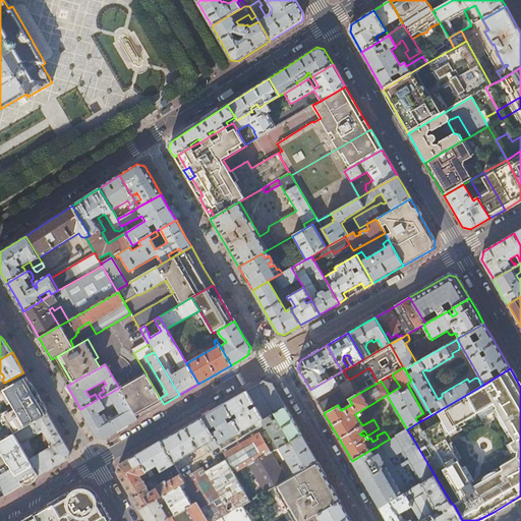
[(137,419),(164,404),(161,399),(160,398),(147,375),(121,391),(137,419)]
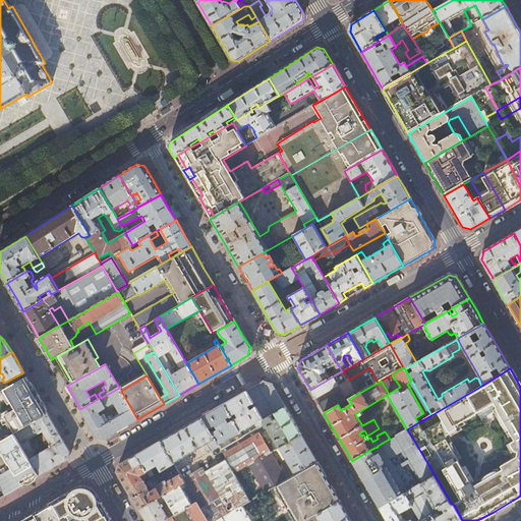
[(26,377),(0,392),(0,414),(8,410),(20,430),(48,414),(39,399),(26,377)]
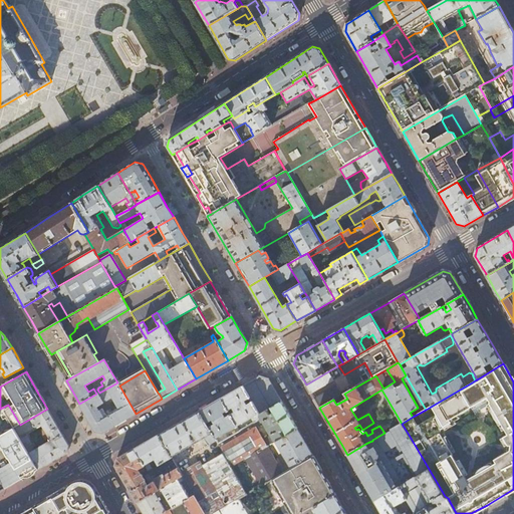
[(306,384),(311,394),(333,380),(328,371),(306,384)]
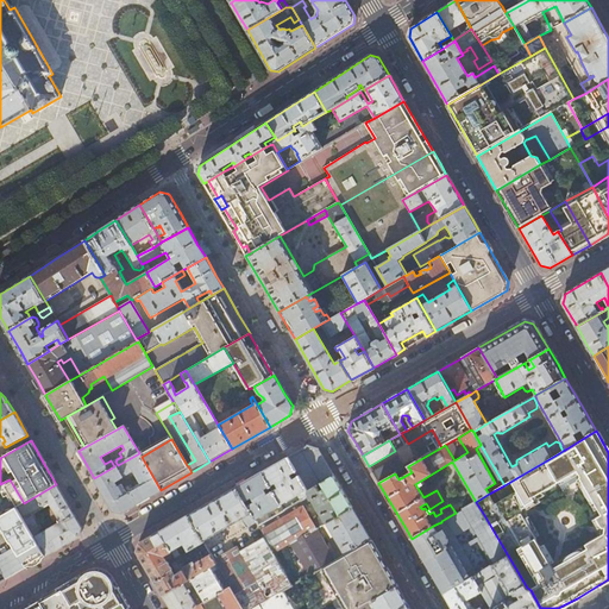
[(308,491),(334,476),(319,450),(307,446),(299,451),(288,457),(307,490),(308,491)]
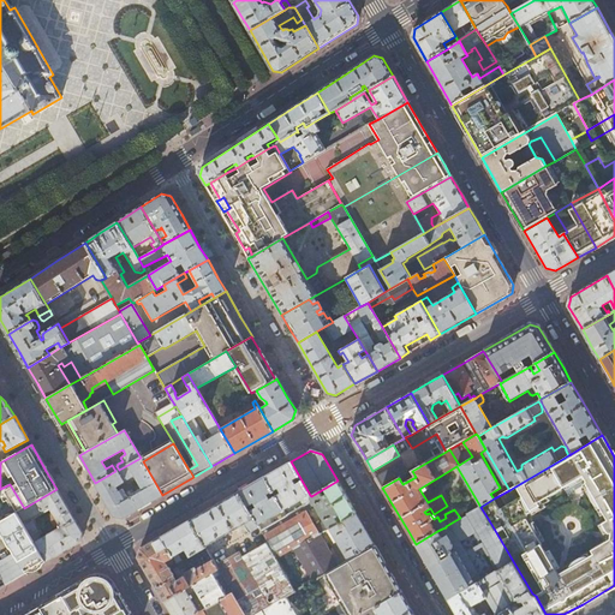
[(119,470),(115,471),(95,483),(113,515),(123,518),(162,495),(143,461),(141,458),(119,470)]
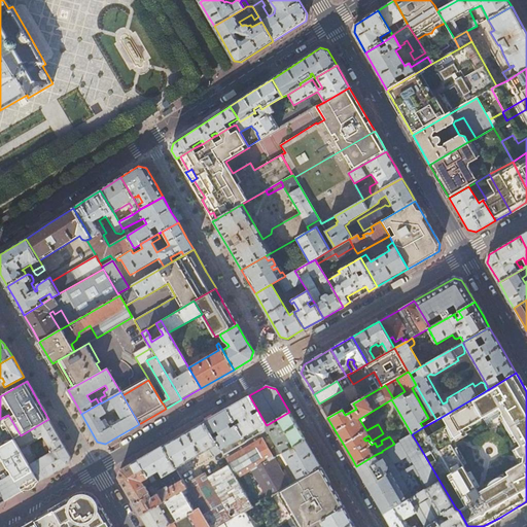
[(266,424),(249,395),(237,402),(226,409),(243,437),(266,424)]
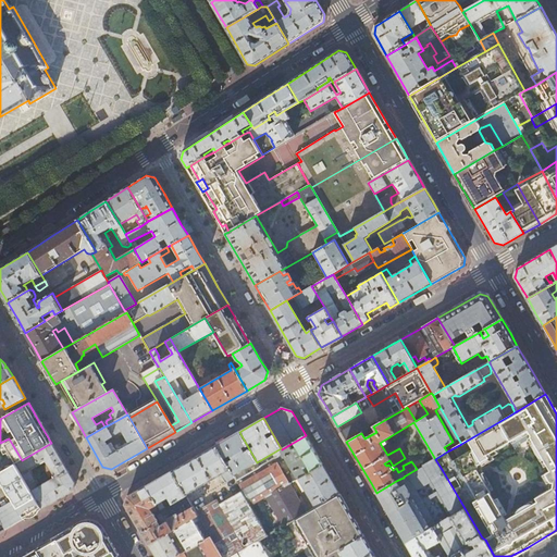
[(344,438),(346,442),(361,433),(371,428),(366,418),(341,432),(344,438)]
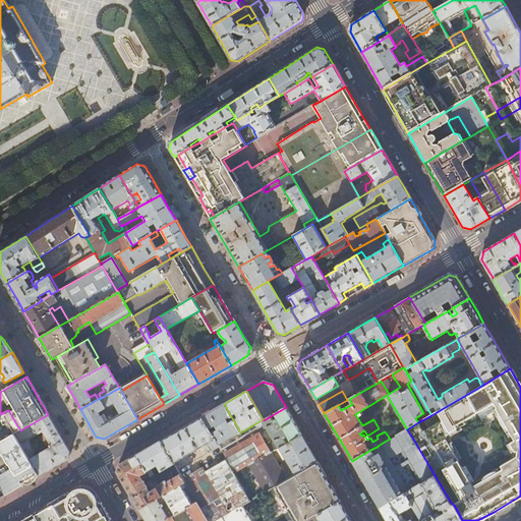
[(221,444),(240,432),(224,404),(214,409),(203,416),(220,446),(222,450),(224,448),(221,444)]
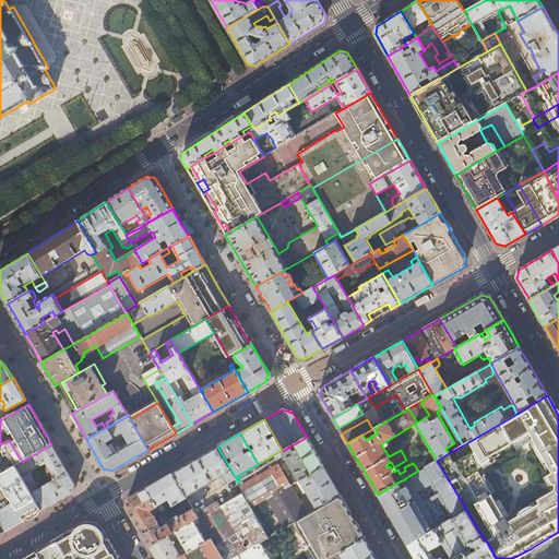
[(268,499),(290,486),(300,480),(324,466),(317,454),(307,437),(283,451),(278,459),(261,468),(240,480),(238,483),(252,508),(268,499)]
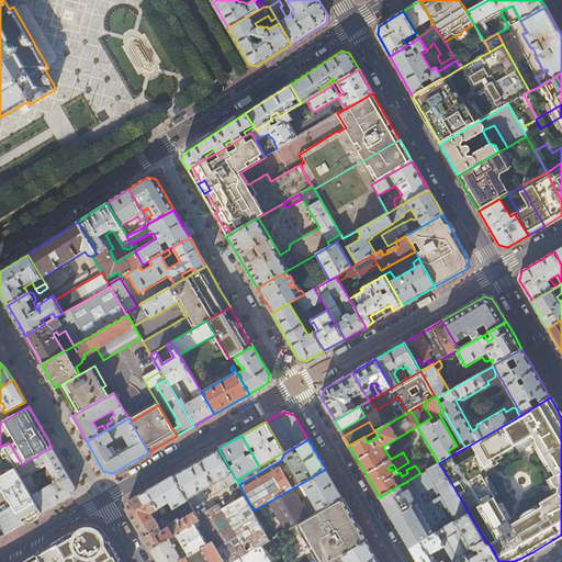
[(76,486),(52,447),(22,464),(17,468),(21,476),(45,462),(49,470),(47,471),(55,483),(43,490),(42,487),(40,490),(41,492),(37,493),(36,491),(37,487),(30,475),(23,479),(44,513),(74,495),(76,486)]
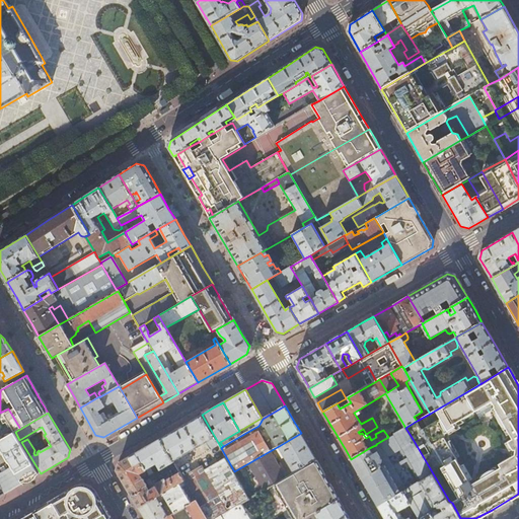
[(219,444),(202,415),(180,427),(160,439),(172,461),(205,442),(210,450),(219,444)]
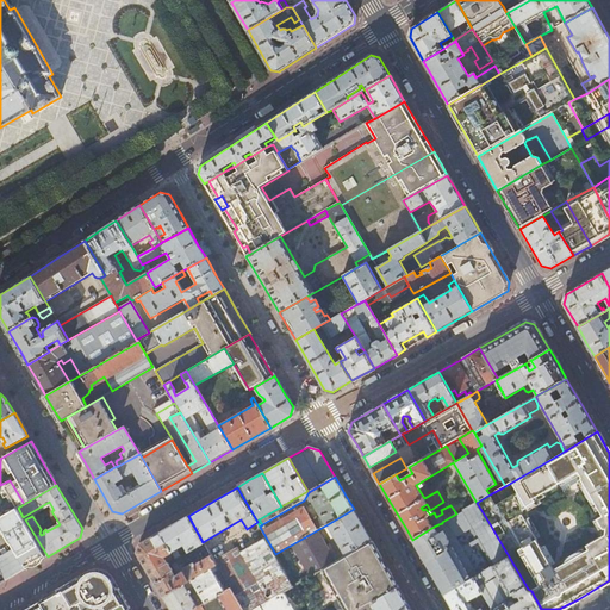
[(509,556),(497,536),(485,516),(477,503),(464,510),(496,565),(509,556)]
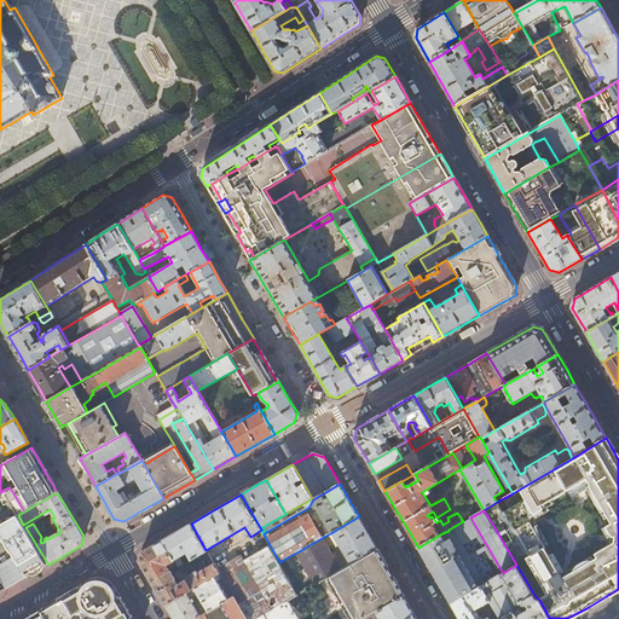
[(0,533),(27,578),(48,565),(25,527),(23,525),(18,515),(0,525),(0,533)]
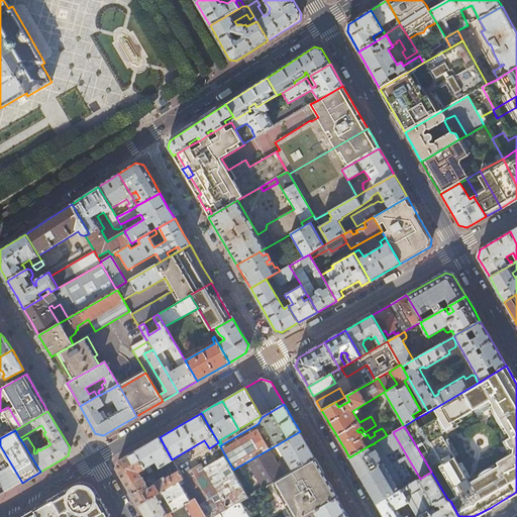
[(309,446),(300,431),(278,444),(293,472),(315,458),(309,446)]
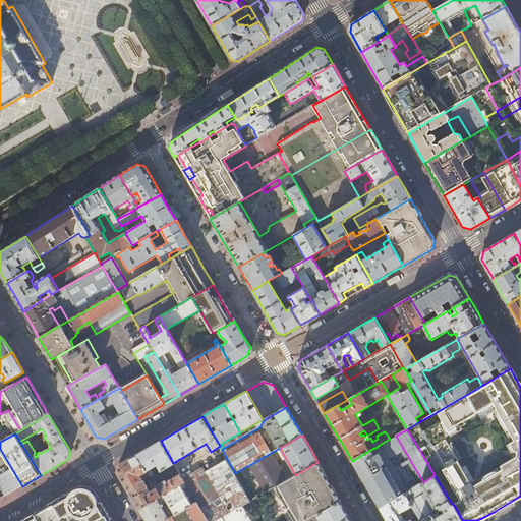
[(378,446),(405,493),(408,491),(383,448),(395,441),(420,484),(423,482),(396,436),(390,439),(383,443),(378,446)]
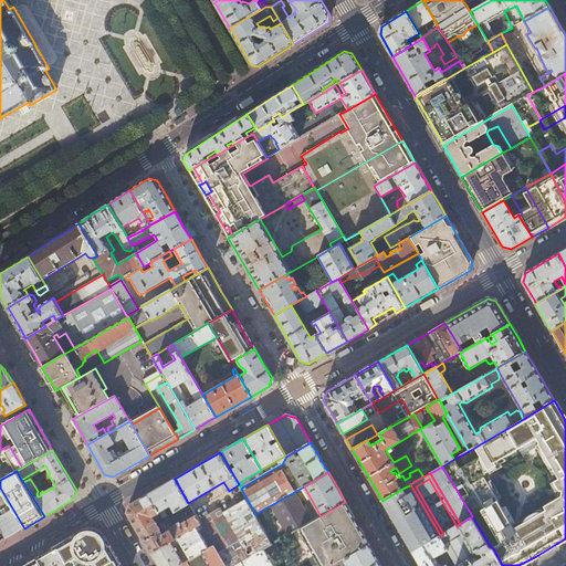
[(189,503),(188,503),(175,479),(161,486),(148,494),(158,512),(164,521),(166,525),(170,523),(164,511),(163,510),(170,505),(175,512),(189,503)]
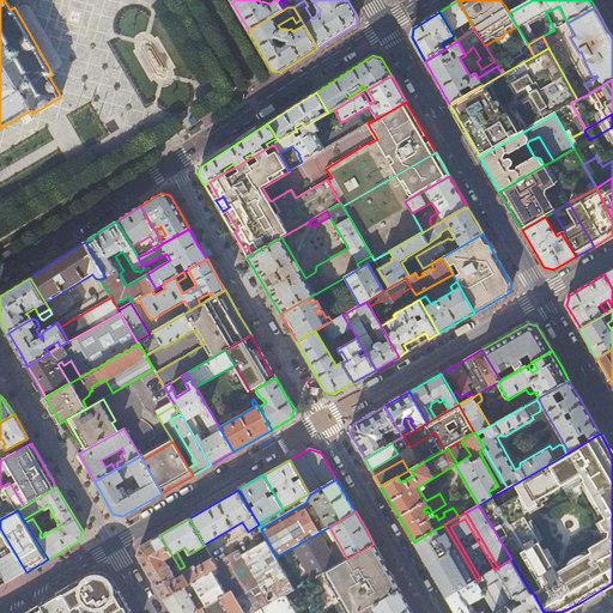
[(432,572),(447,598),(477,581),(477,580),(444,525),(444,526),(441,527),(436,529),(414,542),(432,572)]
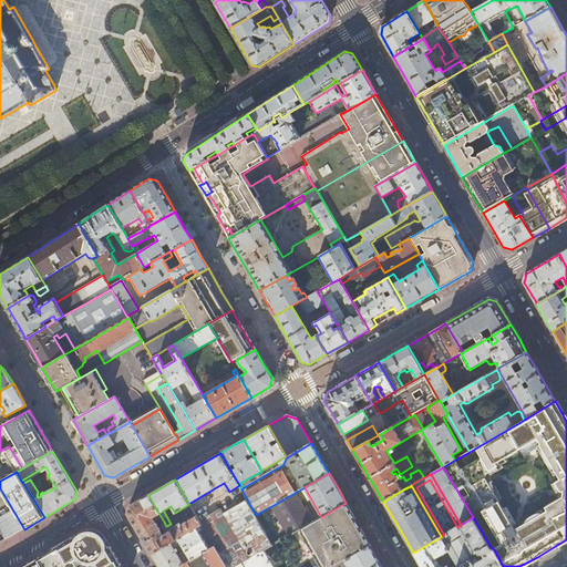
[(0,543),(8,538),(24,529),(0,488),(0,543)]
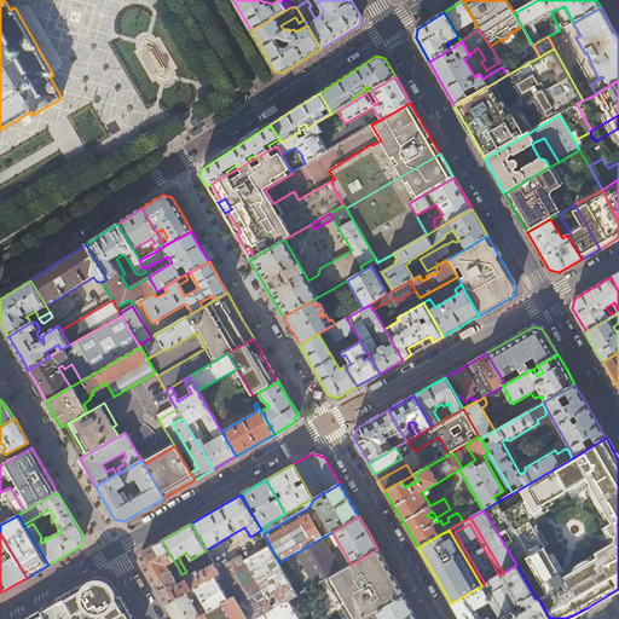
[(322,538),(296,553),(314,585),(329,577),(341,571),(322,538)]
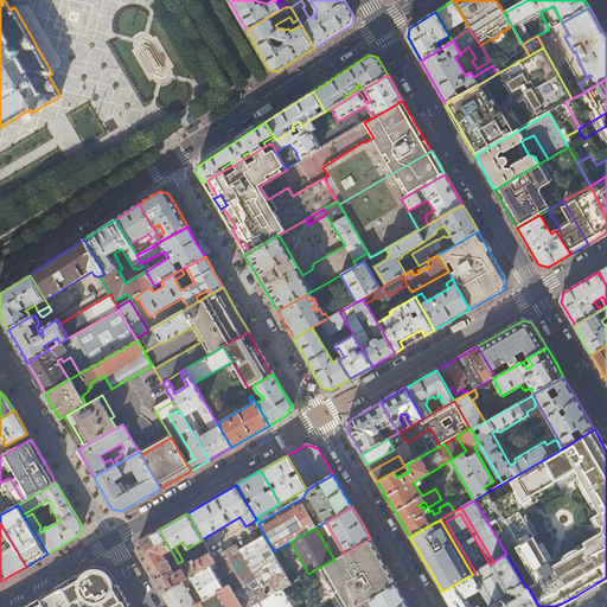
[(170,549),(159,530),(139,542),(136,550),(151,575),(161,593),(187,579),(180,567),(178,563),(176,558),(171,561),(173,566),(176,570),(173,573),(170,567),(171,566),(166,558),(165,557),(163,553),(170,549)]
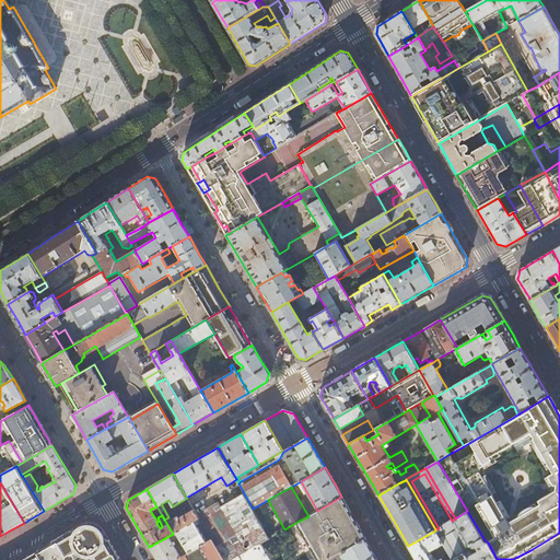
[(260,544),(268,539),(243,496),(220,509),(217,503),(197,515),(199,518),(211,539),(222,559),(231,559),(237,557),(260,544)]
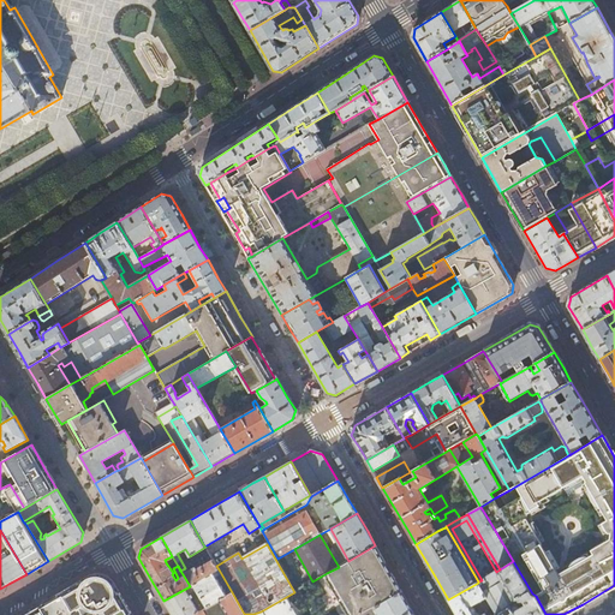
[(327,573),(350,614),(360,614),(402,591),(390,571),(375,545),(348,561),(339,567),(327,573)]
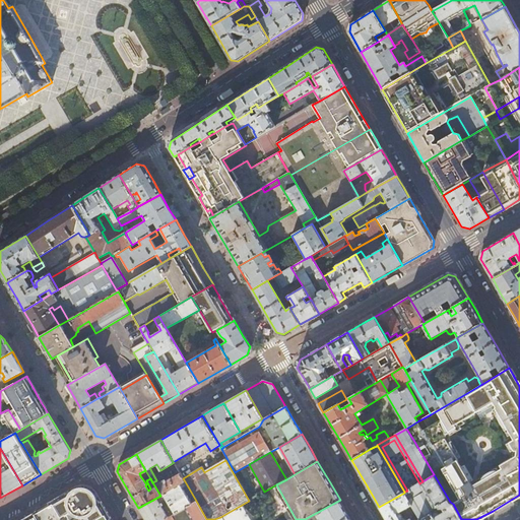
[(185,481),(183,478),(180,473),(166,481),(165,479),(154,485),(160,496),(180,483),(185,481)]
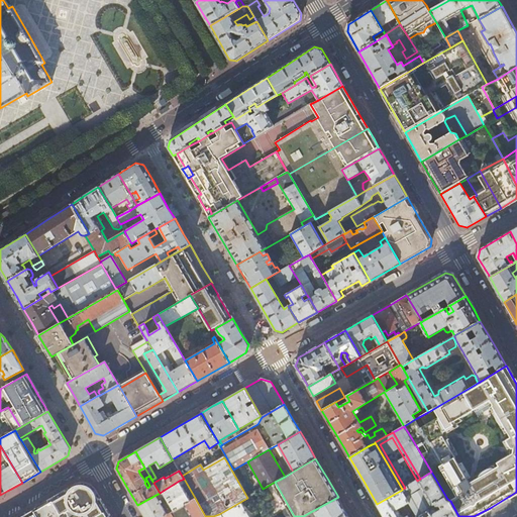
[(417,516),(458,516),(450,501),(447,499),(431,472),(420,479),(417,481),(405,488),(402,489),(402,490),(409,502),(412,507),(414,511),(417,516)]
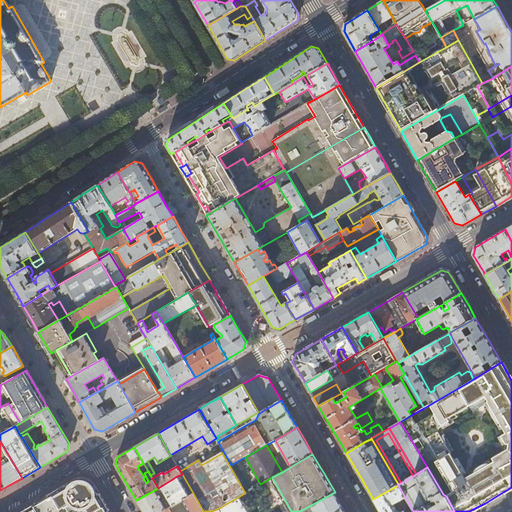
[(172,506),(189,496),(177,476),(158,488),(136,500),(142,511),(160,511),(169,508),(167,504),(163,507),(156,494),(160,492),(162,489),(172,506)]
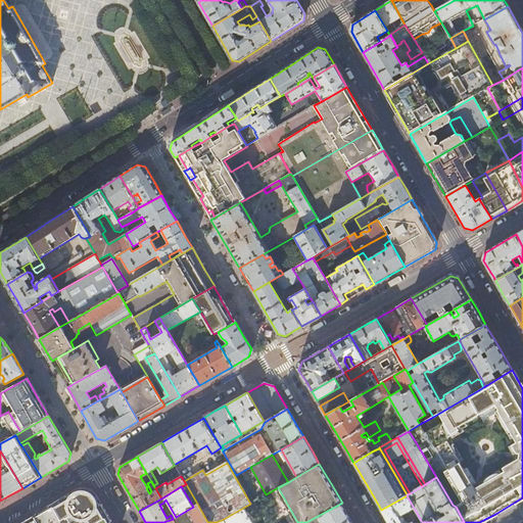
[(110,522),(108,519),(99,502),(91,489),(84,487),(59,502),(72,522),(110,522)]
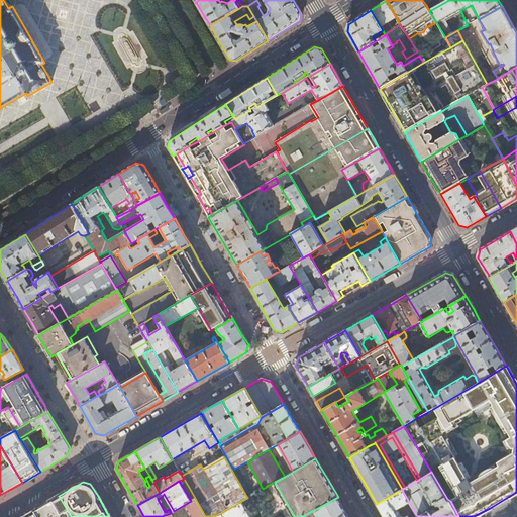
[(417,516),(414,511),(404,516),(401,516),(400,515),(400,512),(399,511),(397,510),(407,504),(409,502),(402,490),(377,504),(384,516),(417,516)]
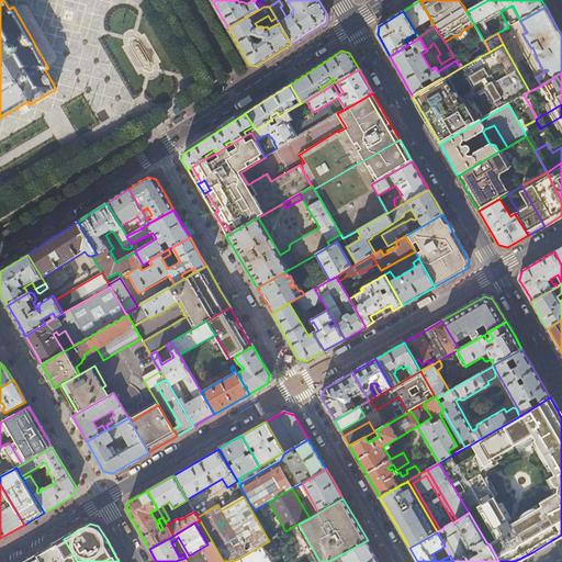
[(51,546),(37,553),(43,561),(77,561),(64,539),(51,546)]
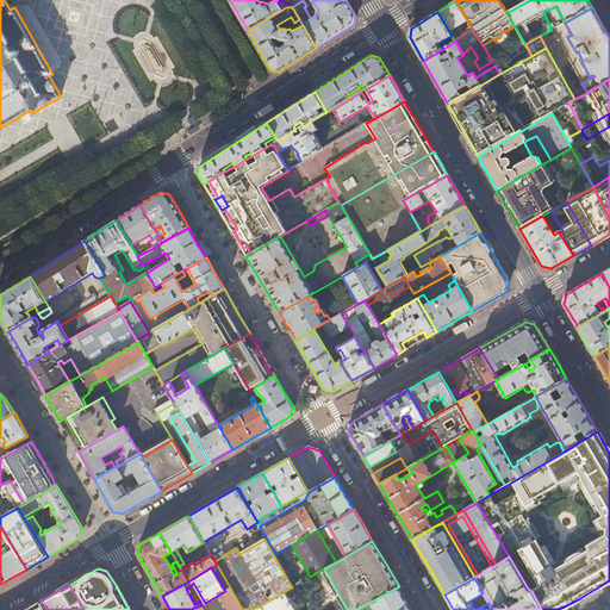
[(358,609),(412,609),(399,586),(358,609)]
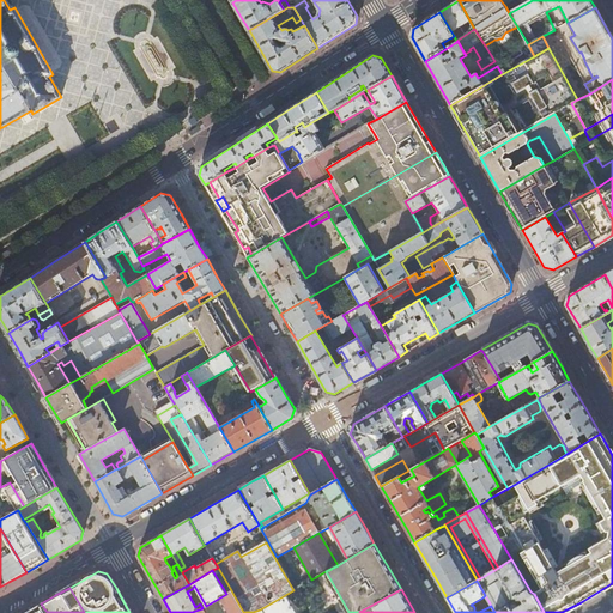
[(243,612),(231,590),(226,594),(206,606),(202,608),(192,612),(243,612)]
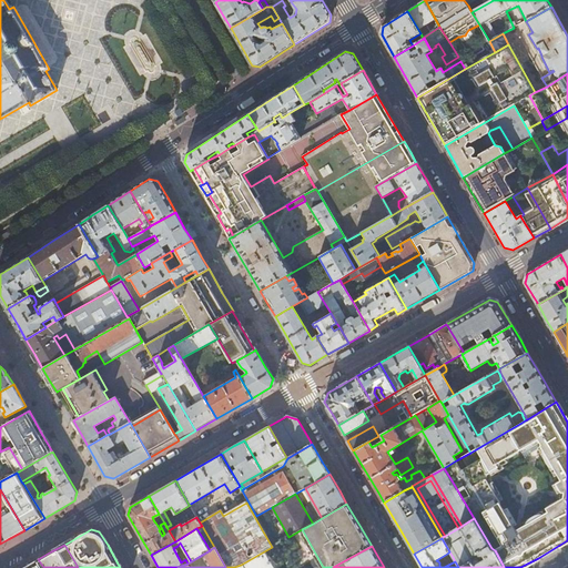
[(274,567),(264,551),(241,565),(243,567),(274,567)]
